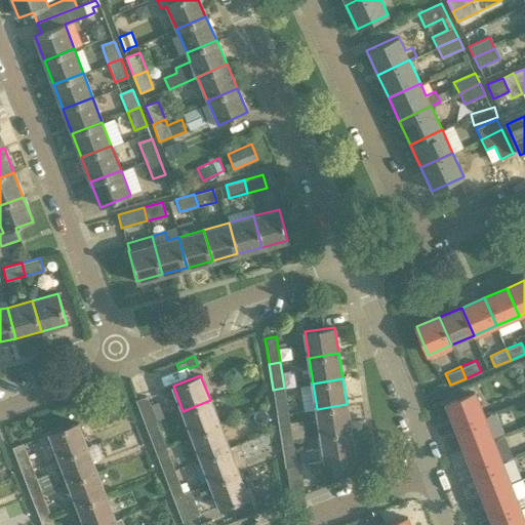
[(273,390),(277,415),(288,413),(284,388),(273,390)]
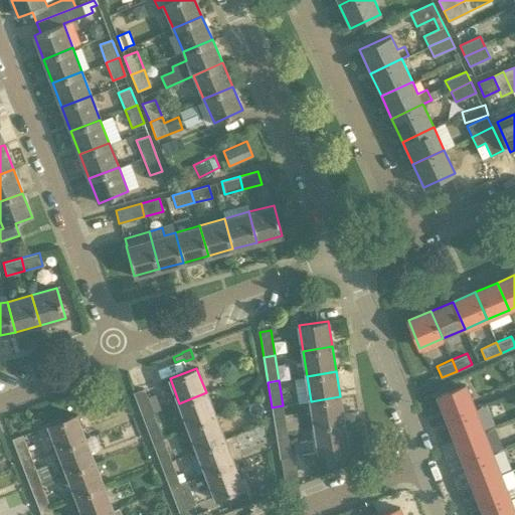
[(447,418),(475,407),(466,385),(439,396),(447,418)]
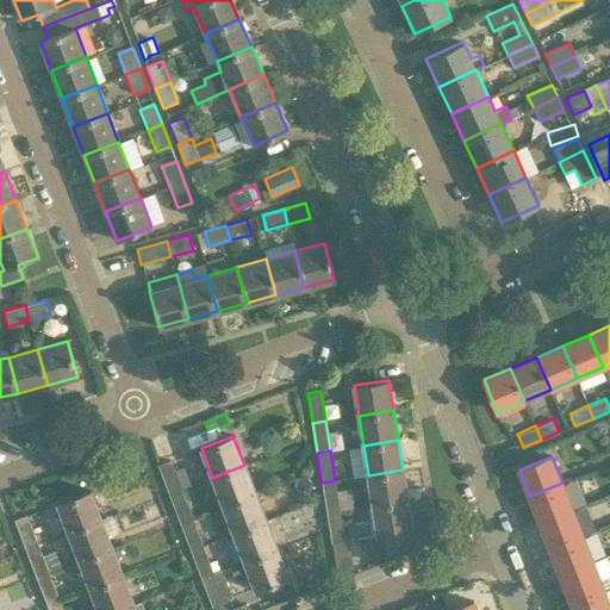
[(169,495),(182,489),(191,486),(184,467),(174,470),(170,460),(157,465),(169,495)]
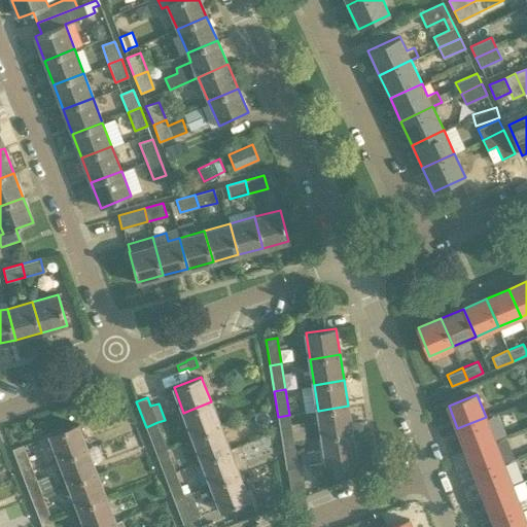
[(183,413),(192,436),(220,426),(211,401),(183,413)]
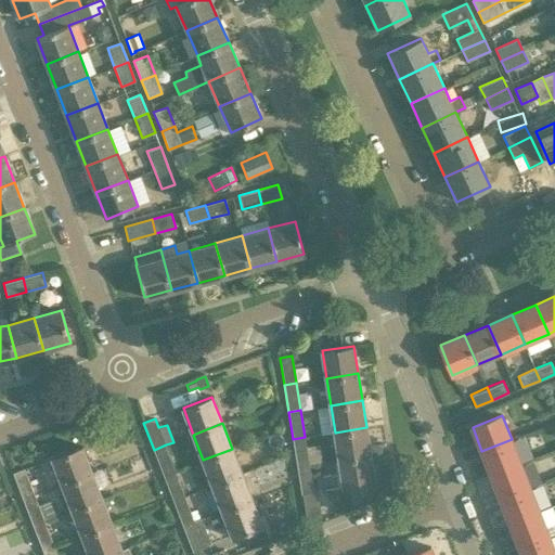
[(335,433),(338,459),(370,454),(366,427),(335,433)]
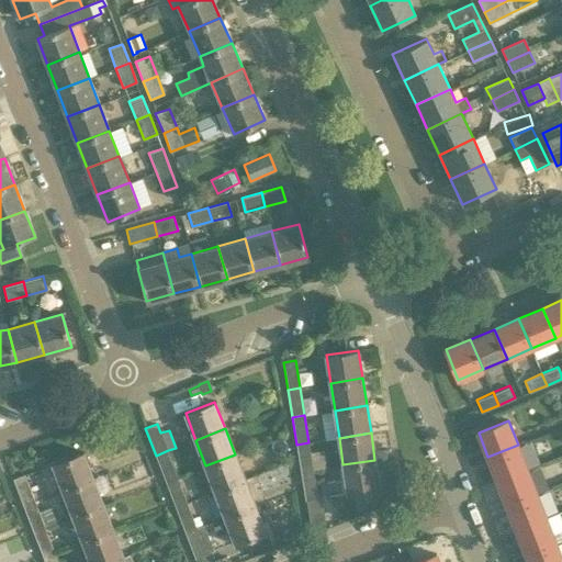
[(308,442),(296,445),(301,472),(313,470),(308,442)]
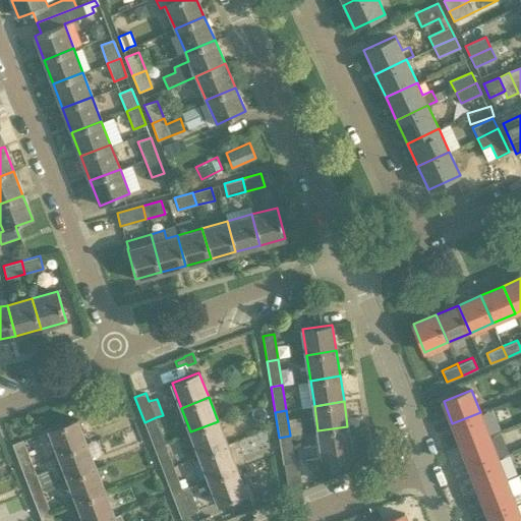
[(452,423),(461,446),(488,435),(480,412),(452,423)]
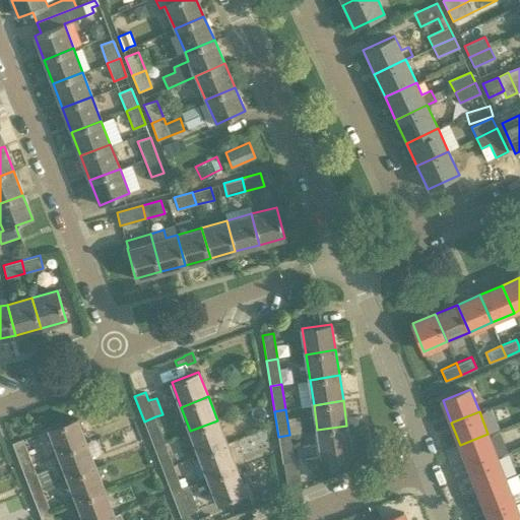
[(155,416),(144,421),(153,445),(164,441),(155,416)]
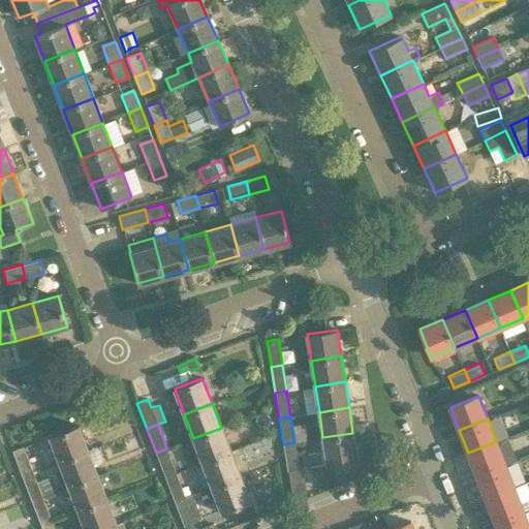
[(60,462),(87,452),(78,426),(50,436),(60,462)]
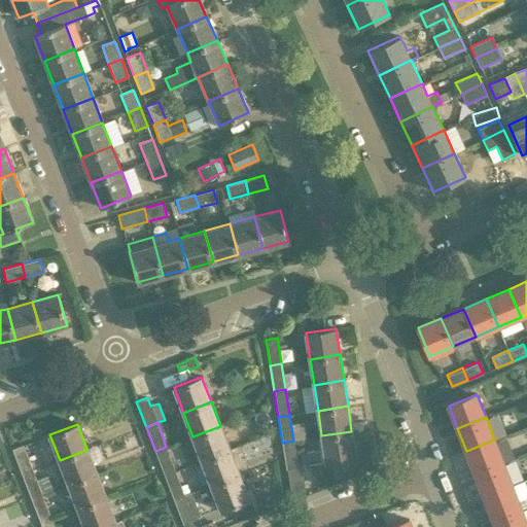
[(192,436),(202,461),(229,450),(220,426),(192,436)]
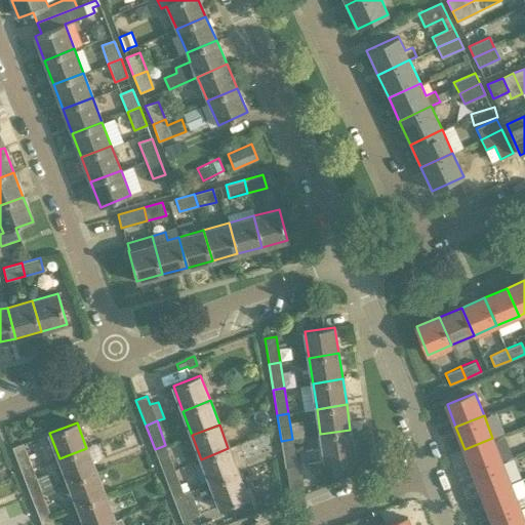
[(354,456),(350,430),(320,434),(324,460),(354,456)]
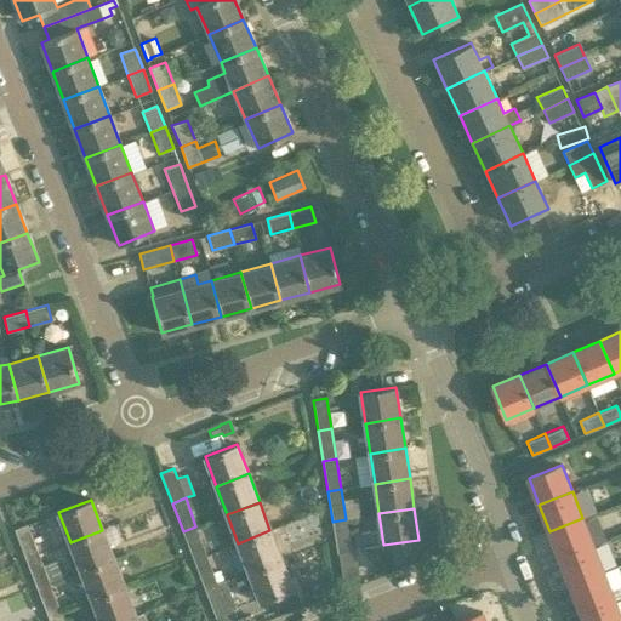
[(559,558),(593,545),(582,518),(550,531),(559,558)]
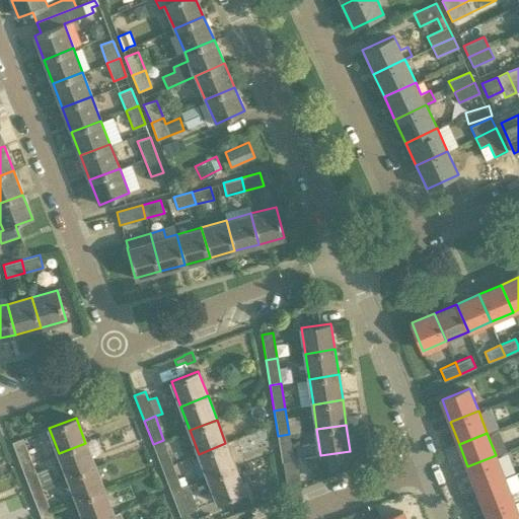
[(293,460),(289,434),(278,436),(282,462),(293,460)]
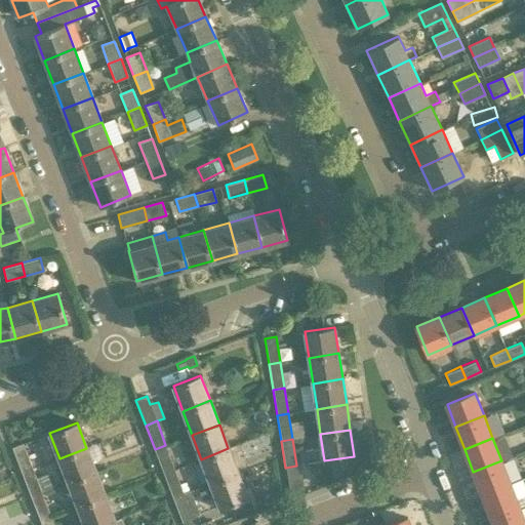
[(12,447),(22,473),(33,469),(24,443),(12,447)]
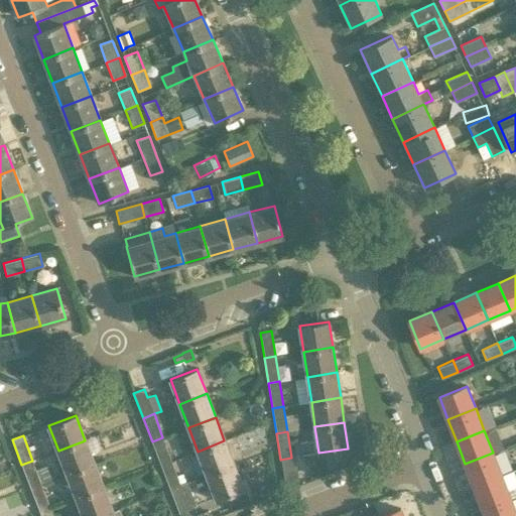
[(152,441),(161,465),(171,461),(162,437),(152,441)]
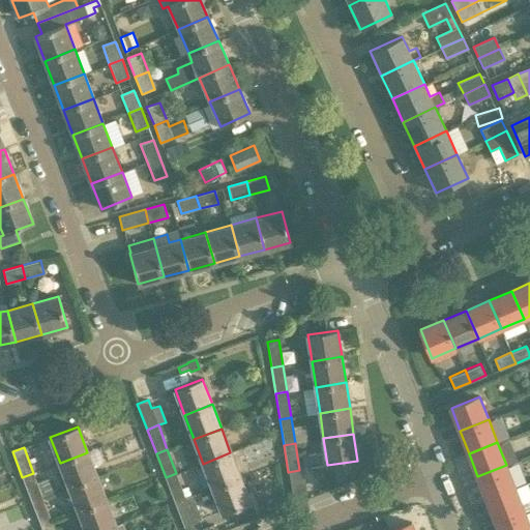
[(60,463),(69,487),(96,476),(87,452),(60,463)]
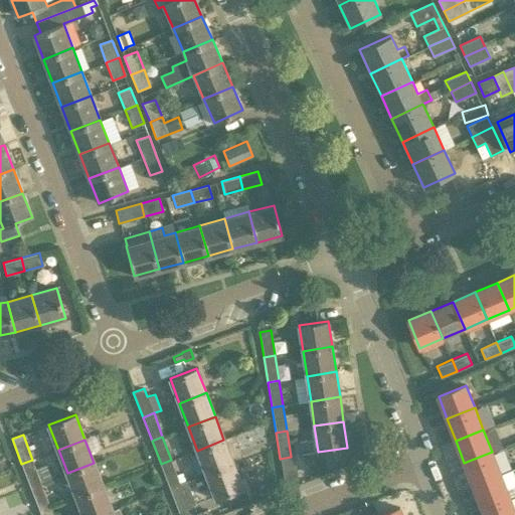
[(197,451),(206,474),(232,464),(223,440),(197,451)]
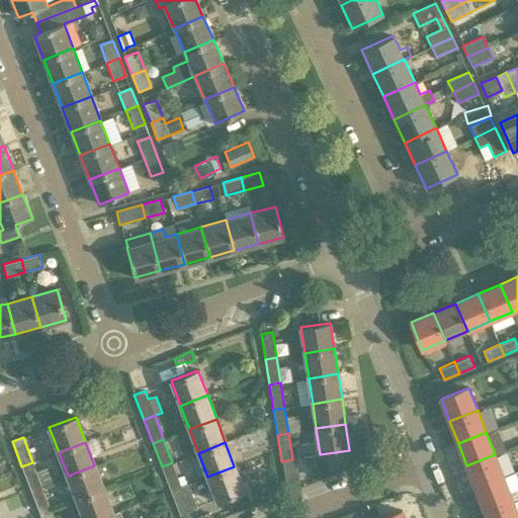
[(467,465),(476,488),(504,477),(495,454),(467,465)]
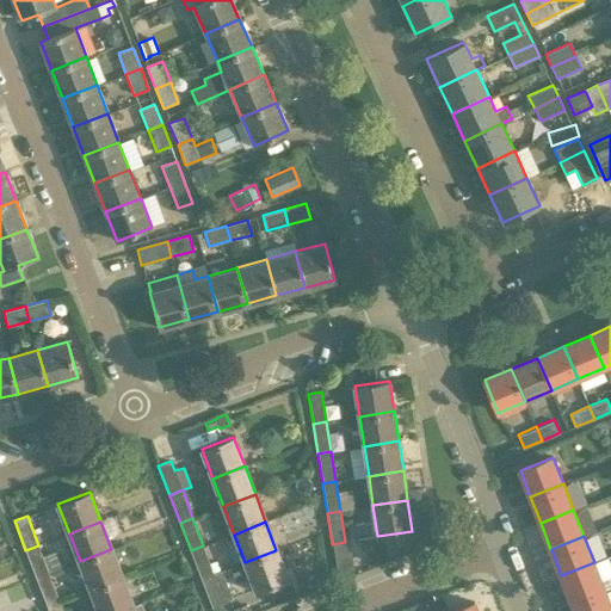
[(38,545),(25,550),(36,578),(49,573),(38,545)]
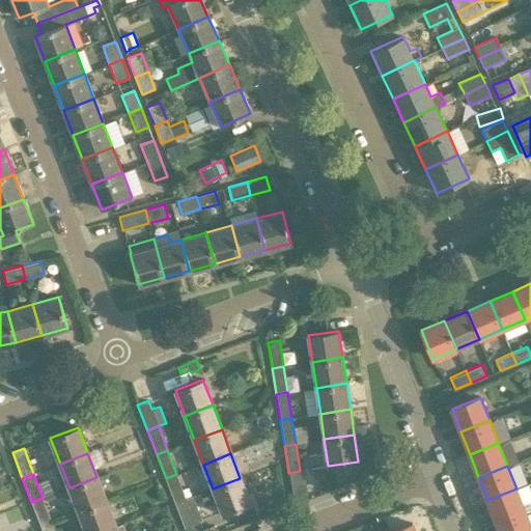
[(176,474),(166,478),(174,503),(193,496),(191,491),(184,494),(176,474)]
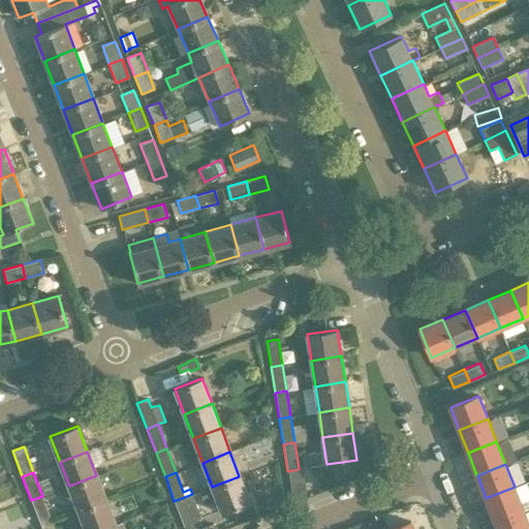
[(69,486),(79,510),(105,500),(96,475),(69,486)]
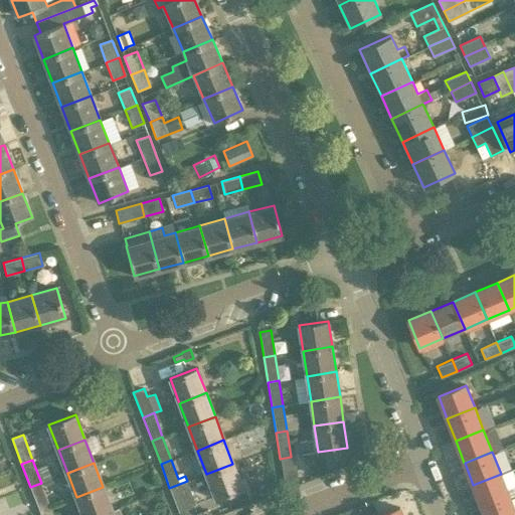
[(242,488),(232,464),(206,474),(215,498),(242,488)]
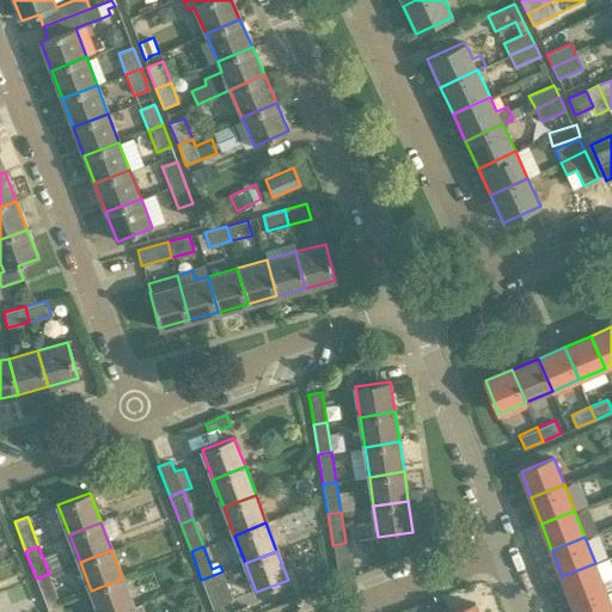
[(562,576),(573,603),(605,591),(595,563),(562,576)]
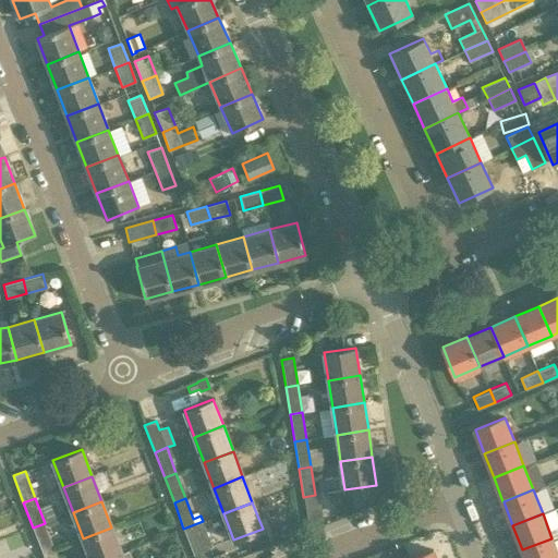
[(203,521),(183,529),(194,555),(213,548),(203,521)]
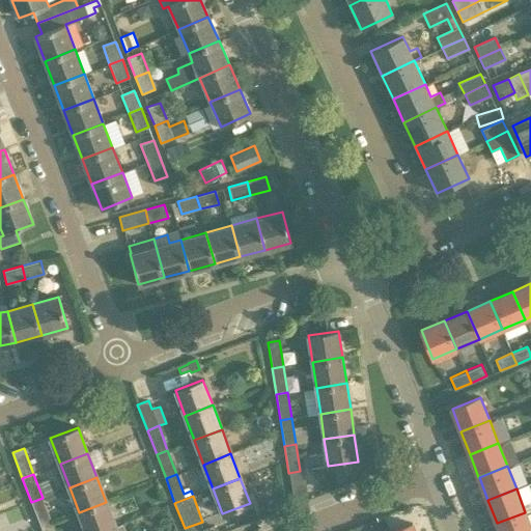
[(31,502),(40,527),(52,523),(43,498),(31,502)]
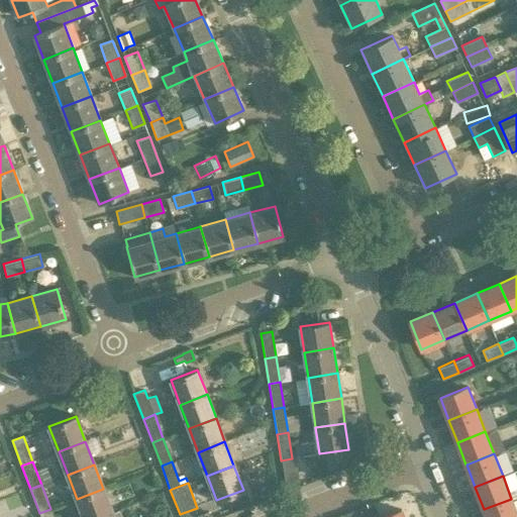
[(77,499),(83,516),(99,516),(112,512),(103,489),(77,499)]
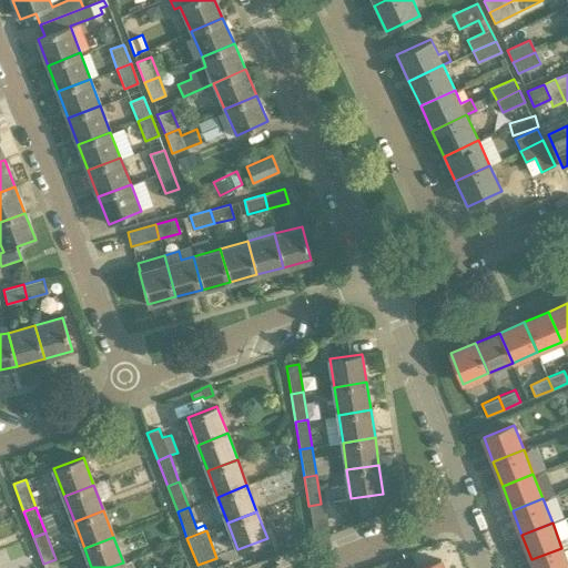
[(567,567),(567,563),(561,548),(531,559),(534,567),(567,567)]
